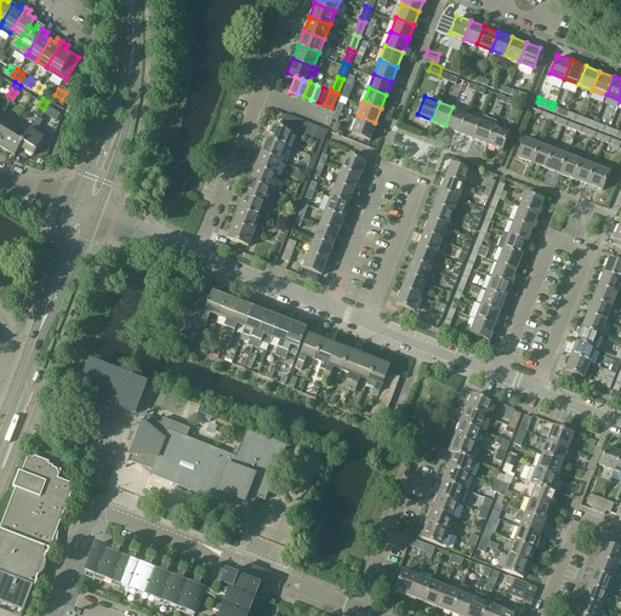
[(552,108),(567,114),(569,108),(554,103),(552,108)]
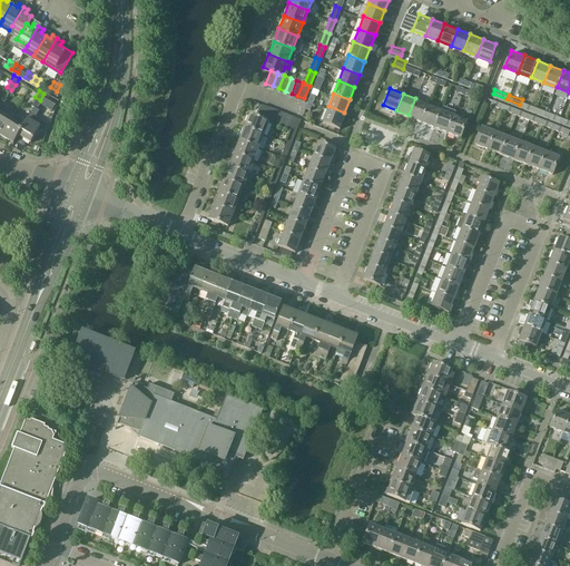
[(40,100),(35,97),(31,103),(37,106),(40,100)]
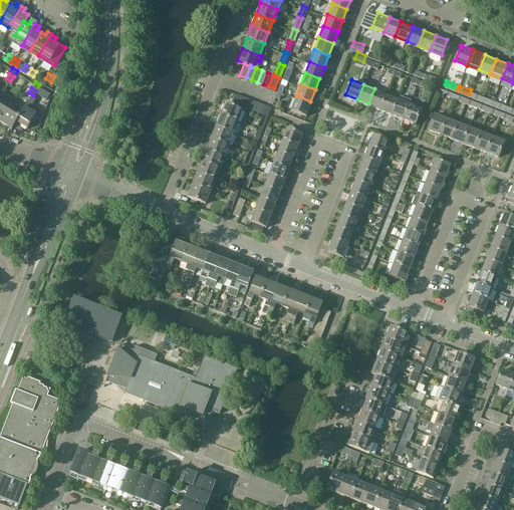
[(442,91),(454,96),(456,92),(444,87),(442,91)]
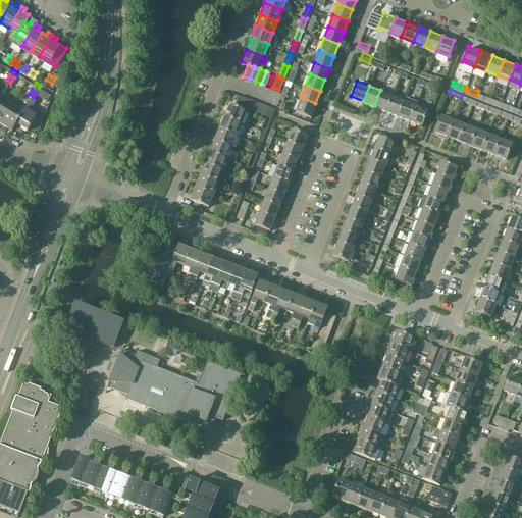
[(386,110),(392,95),(380,90),(374,105),(386,110)]
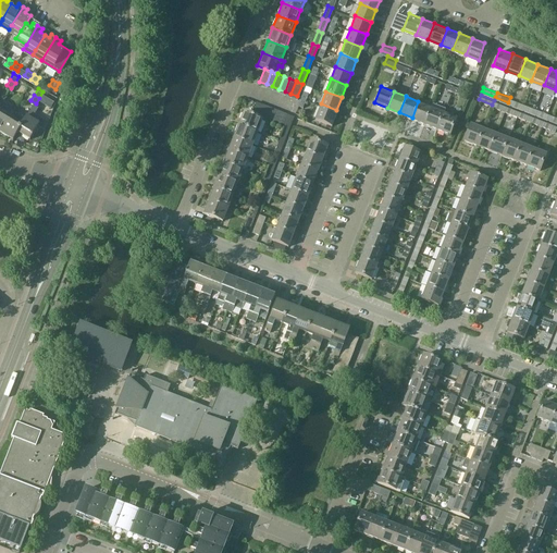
[(520,107),(522,102),(510,97),(508,102),(520,107)]
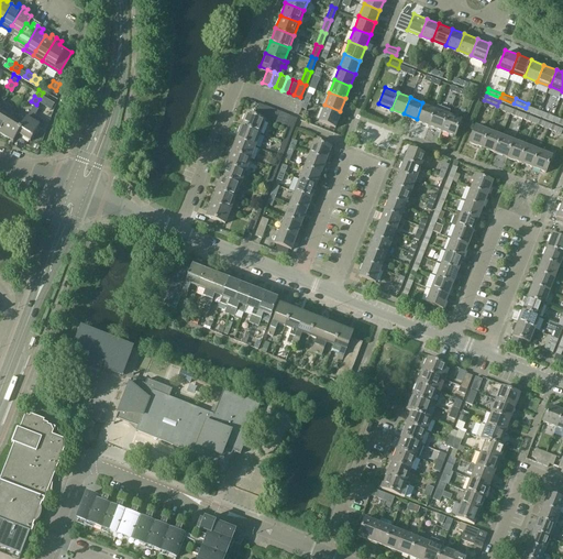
[(260,100),(254,113),(261,116),(266,102),(260,100)]
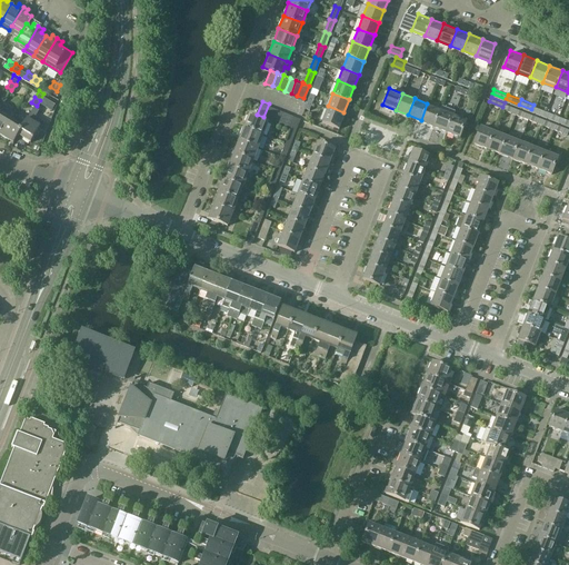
[(0,102),(0,103),(0,130),(12,110),(0,102)]
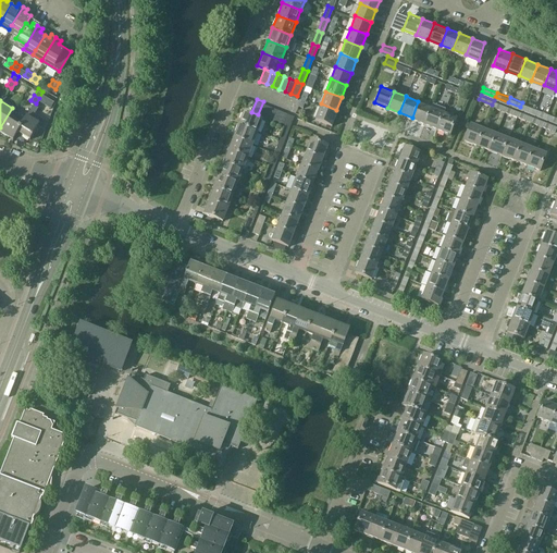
[(492,105),(505,109),(506,105),(494,100),(492,105)]
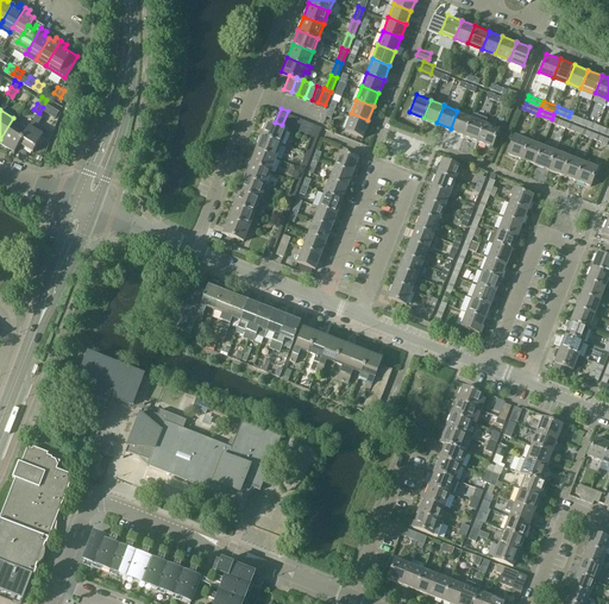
[(282,125),(287,127),(288,127),(294,113),(288,111),(282,125)]
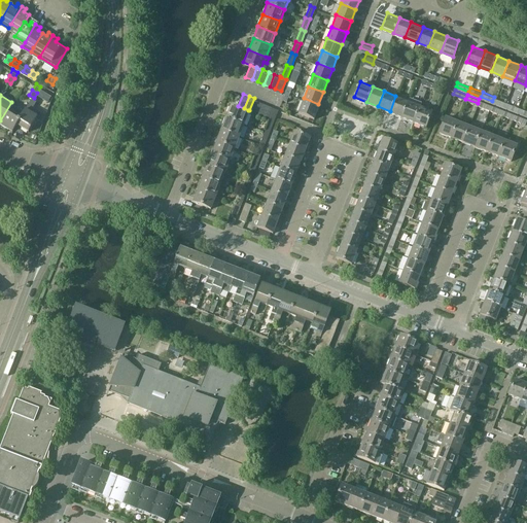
[(401,115),(408,100),(395,96),(390,111),(401,115)]
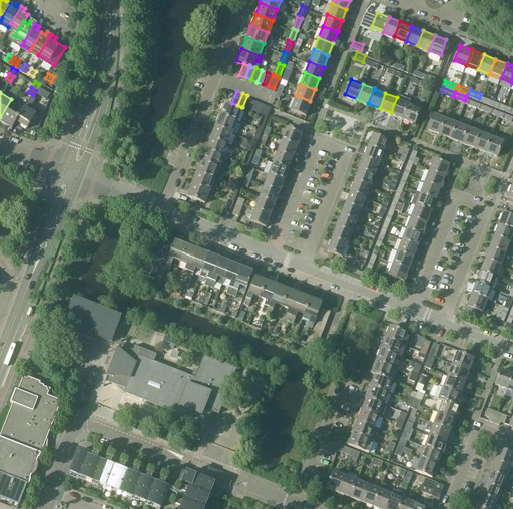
[(491,103),(493,98),(481,94),(479,98),(491,103)]
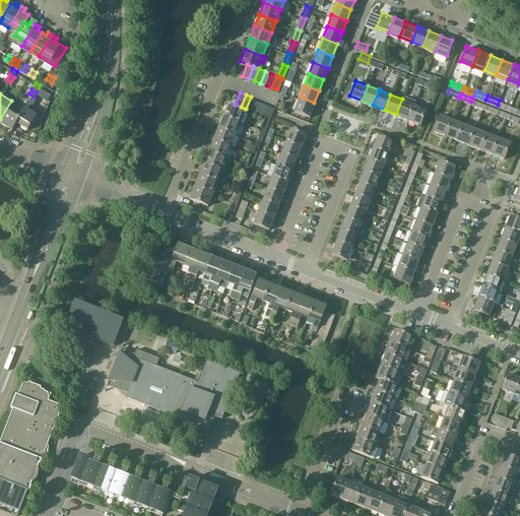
[(246,109),(252,111),(257,100),(251,97),(246,109)]
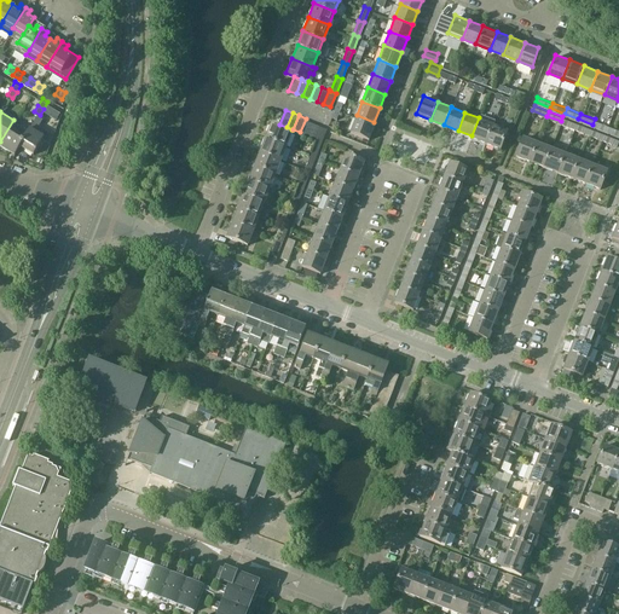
[(374,122),(357,115),(351,129),(369,137),(374,122)]
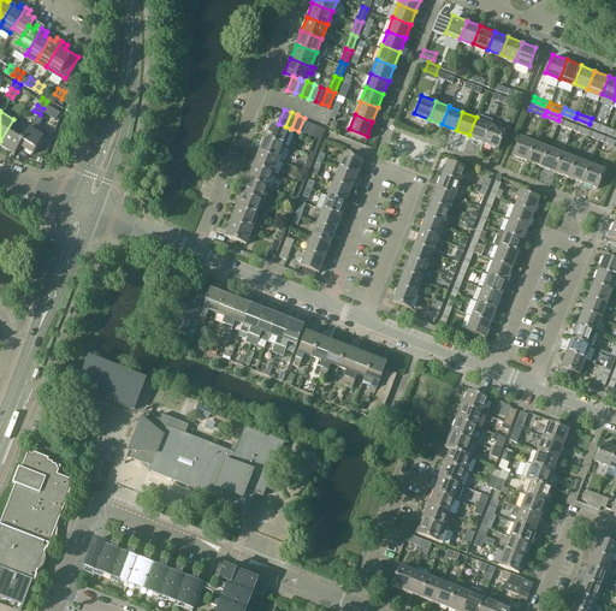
[(572,126),(574,122),(560,116),(558,120),(572,126)]
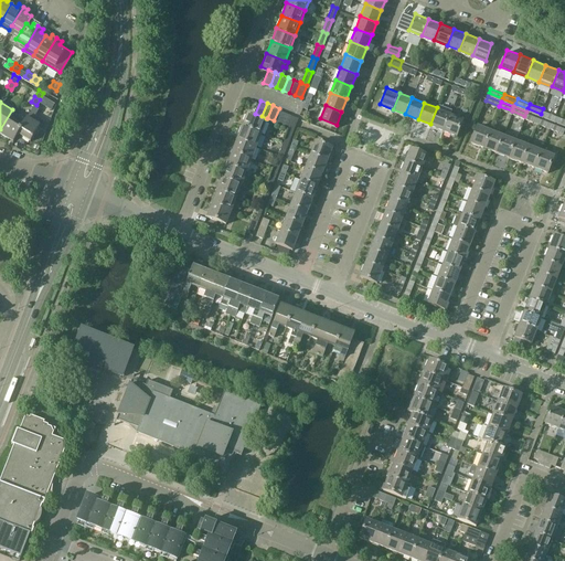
[(444,129),(450,113),(437,107),(430,124),(444,129)]
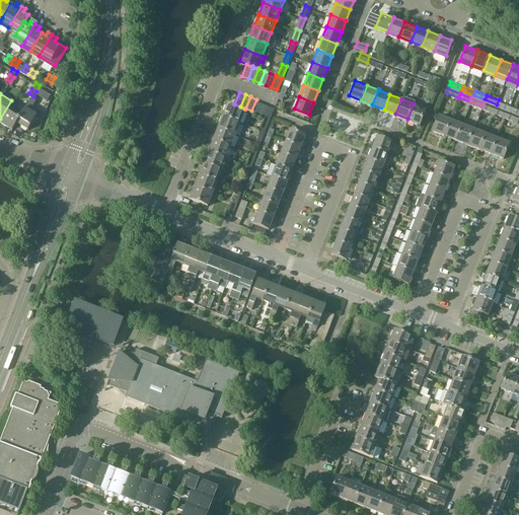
[(251,111),(257,114),(262,101),(256,99),(251,111)]
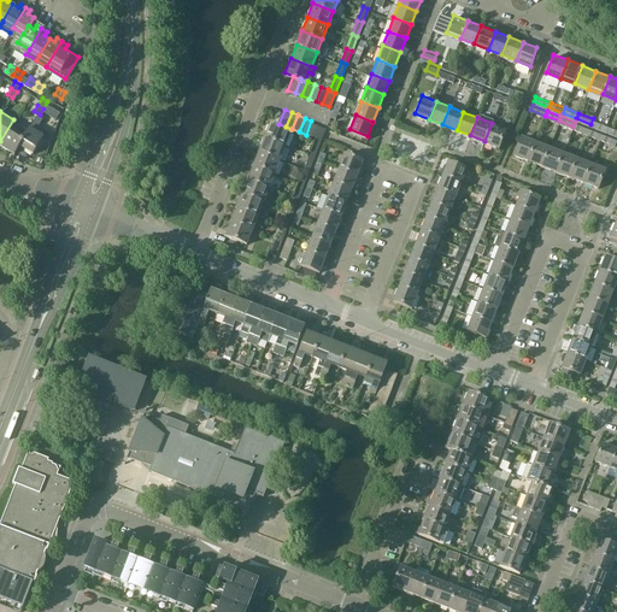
[(604,129),(606,124),(593,118),(591,124),(604,129)]
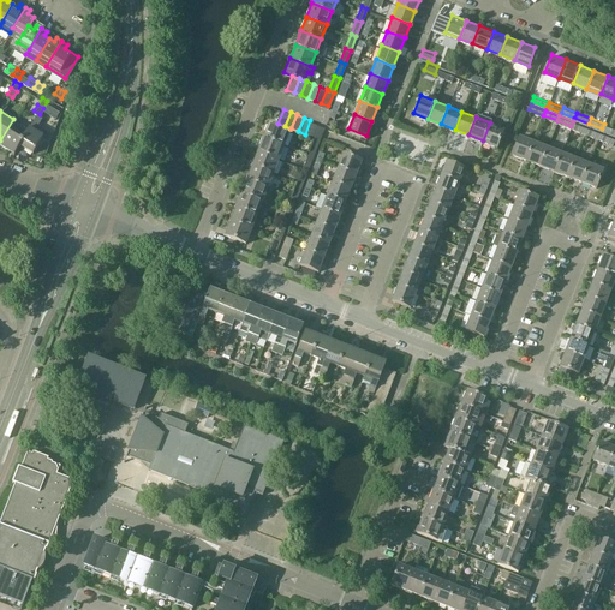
[(27,127),(13,119),(0,141),(0,142),(13,151),(19,142),(18,142),(24,133),(23,132),(27,127)]
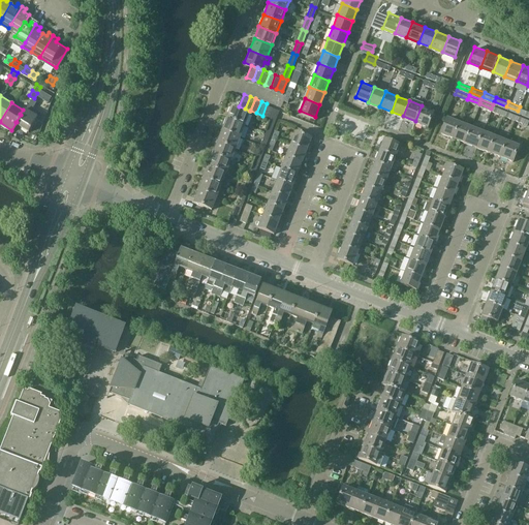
[(231,103),(226,116),(244,123),(249,111),(245,109),(239,106),(231,103)]
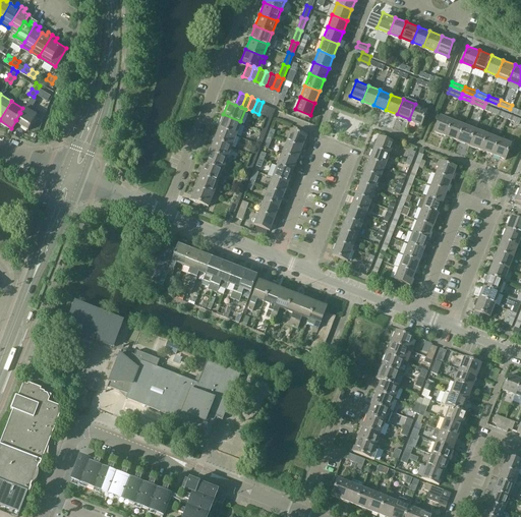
[(258,114),(265,116),(269,104),(263,102),(258,114)]
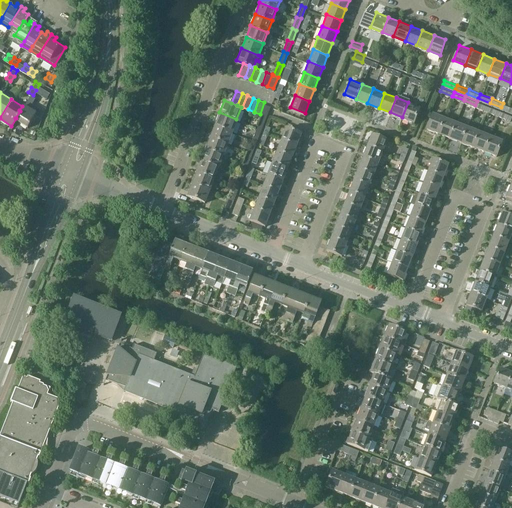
[(31,101),(28,106),(24,103),(22,106),(19,110),(20,111),(15,118),(16,118),(27,125),(33,115),(37,117),(42,108),(31,101)]
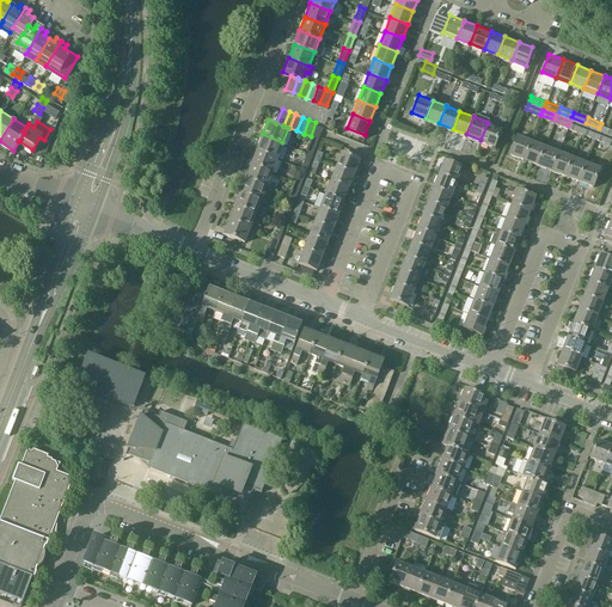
[(582,130),(585,126),(570,121),(568,126),(582,130)]
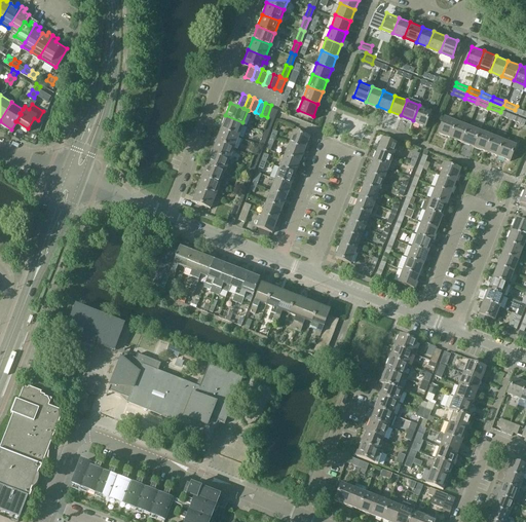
[(268,118),(272,119),(277,107),(271,105),(267,117),(268,118)]
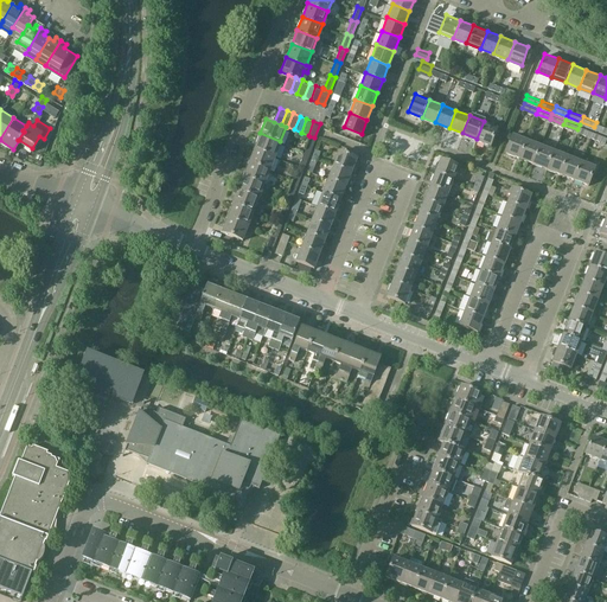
[(484,121),(477,139),(490,143),(497,126),(484,121)]
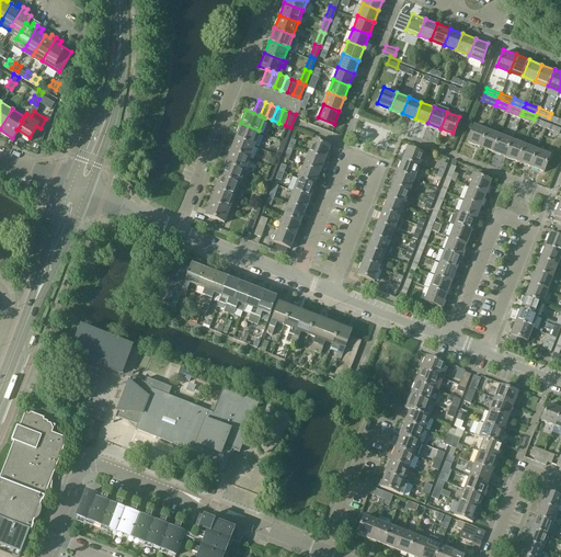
[(560,116),(551,113),(549,117),(560,122),(560,116)]
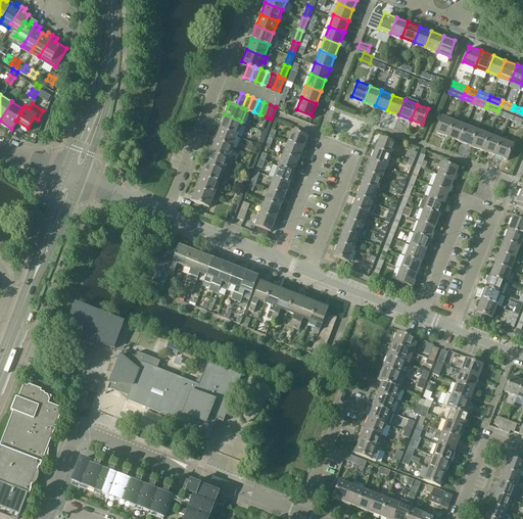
[(509,116),(511,112),(500,107),(497,111),(509,116)]
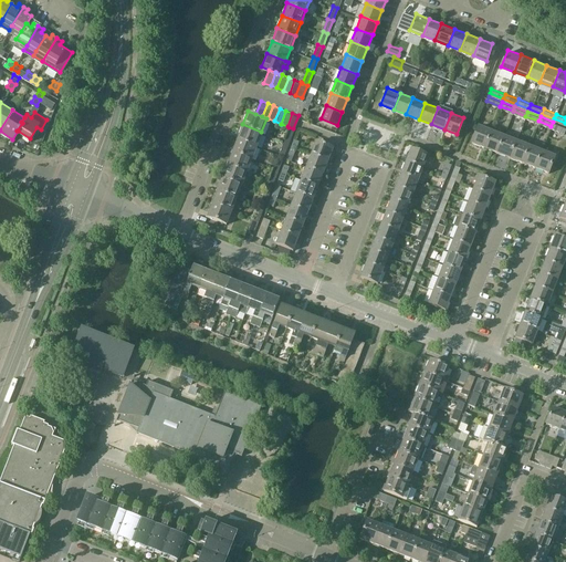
[(553,122),(551,126),(564,131),(565,126),(553,122)]
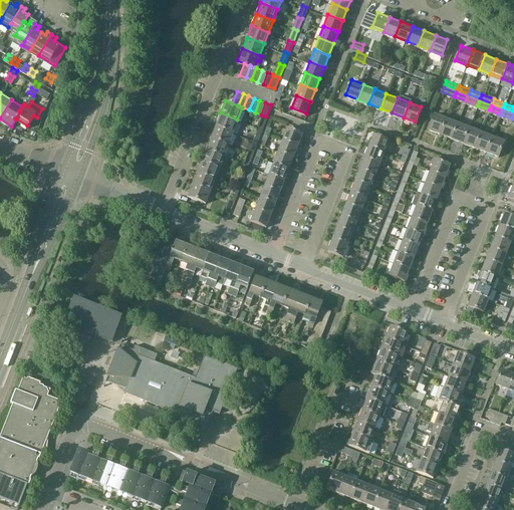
[(220,112),(216,124),(233,131),(237,119),(220,112)]
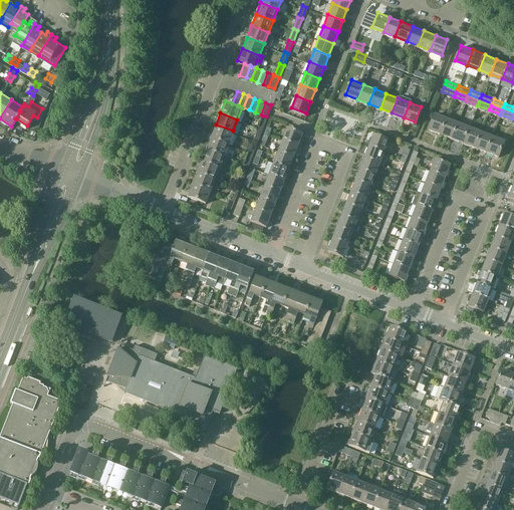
[(440,132),(446,116),(435,112),(429,128),(440,132)]
